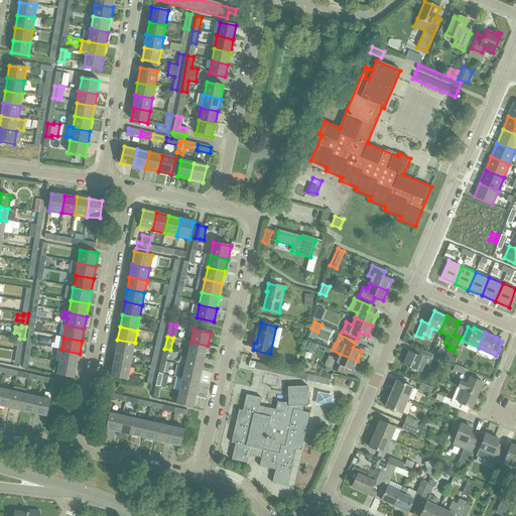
[(117,340),(115,352),(132,355),(135,343),(117,340)]
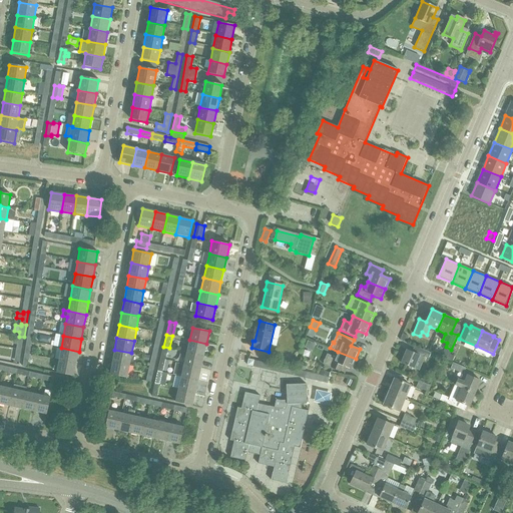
[(189,340),(186,352),(204,356),(206,344),(189,340)]
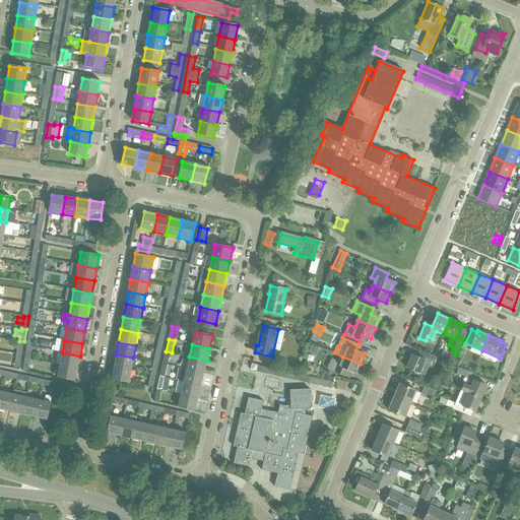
[(166,351),(164,364),(169,365),(172,352),(166,351)]
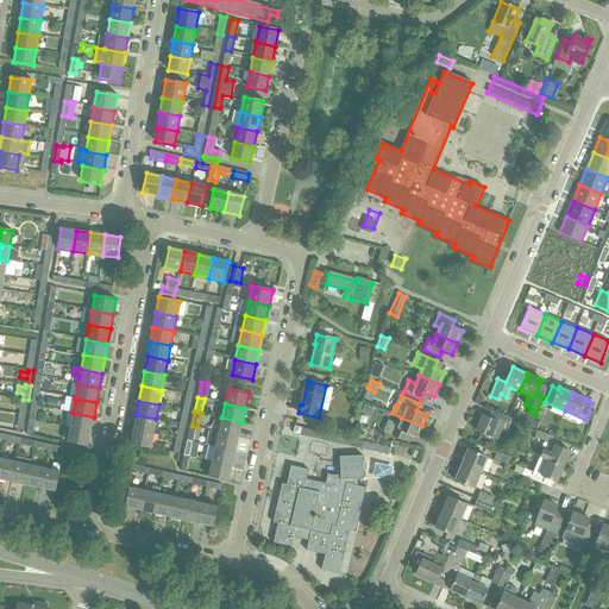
[(503,424),(507,418),(491,412),(489,419),(482,415),(476,431),(491,438),(497,422),(503,425),(503,424)]
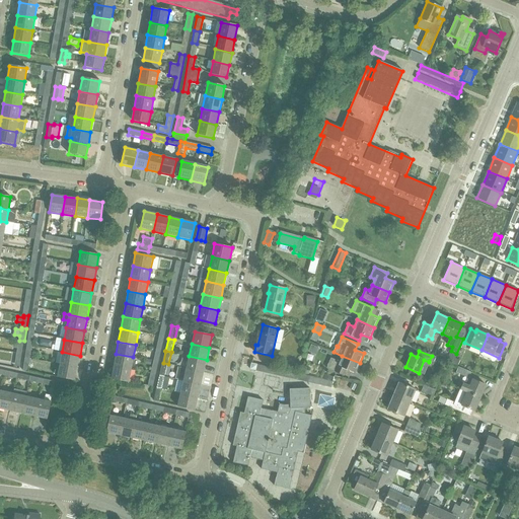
[(62,352),(59,365),(77,368),(80,356),(62,352)]
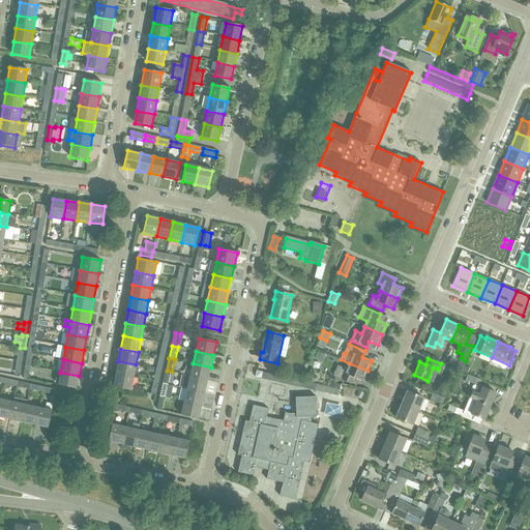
[(118,361),(116,374),(134,378),(136,364),(118,361)]
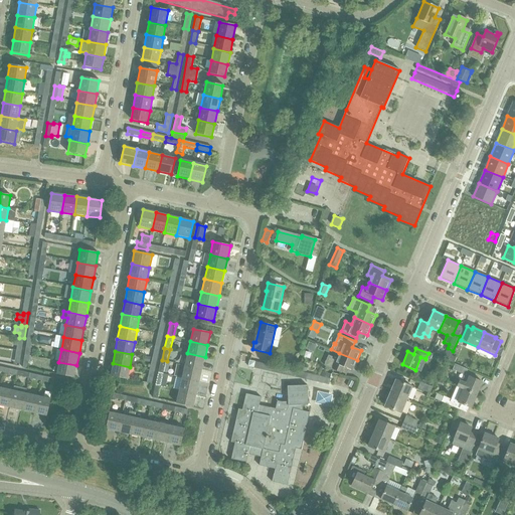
[(187,353),(184,366),(202,370),(205,357),(187,353)]
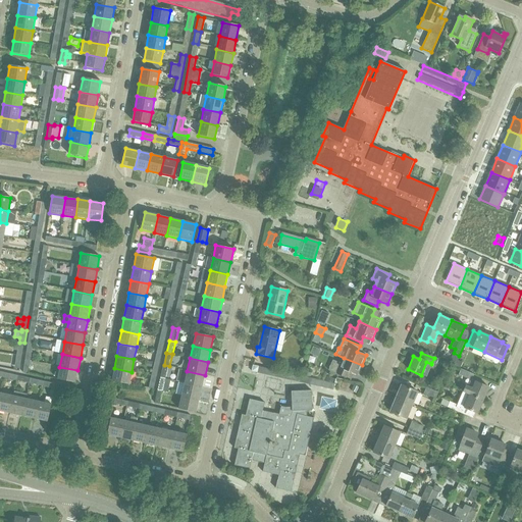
[(362,365),(344,358),(342,364),(333,360),(329,370),(346,377),(349,372),(357,375),(362,365)]
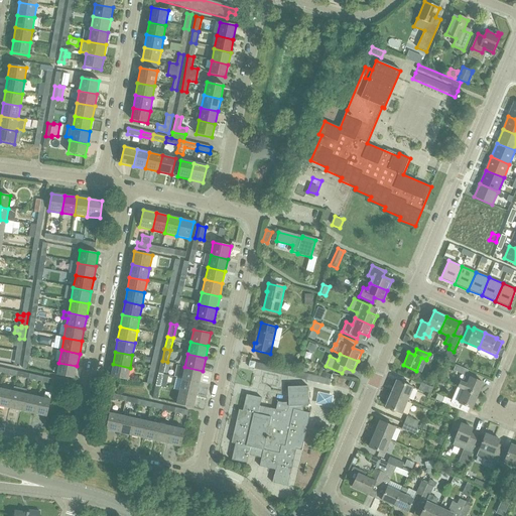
[(162,361),(159,373),(164,375),(167,362),(162,361)]
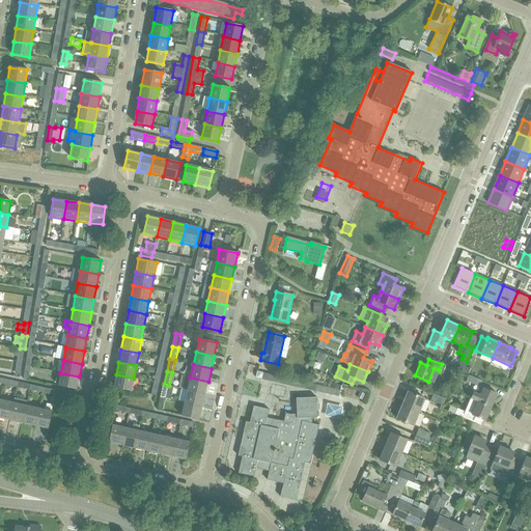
[(79,376),(60,373),(58,386),(77,390),(79,376)]
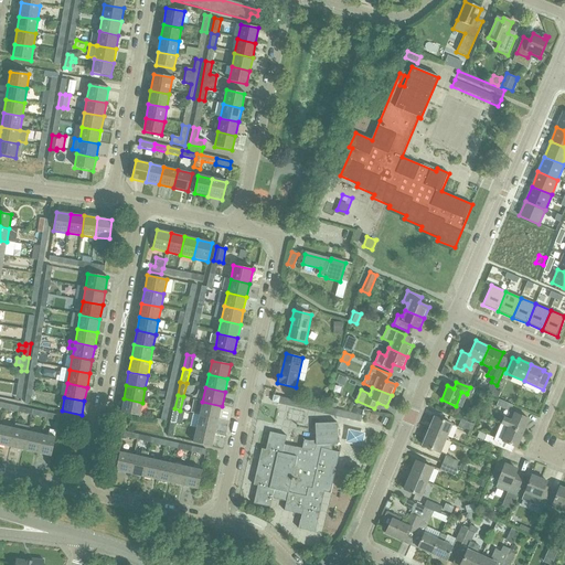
[(142,403),(124,398),(120,413),(139,416),(142,403)]
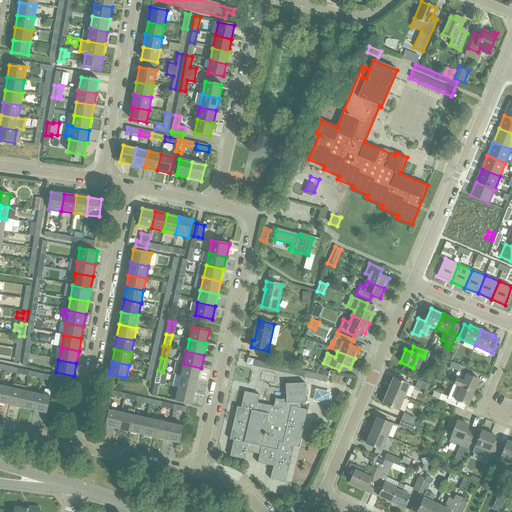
[(450,368),(463,373),(465,368),(452,363),(450,368)]
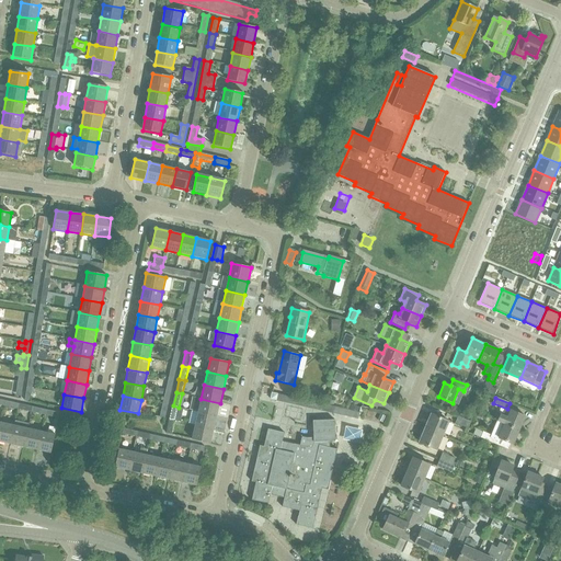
[(201,399),(198,412),(217,416),(220,403),(201,399)]
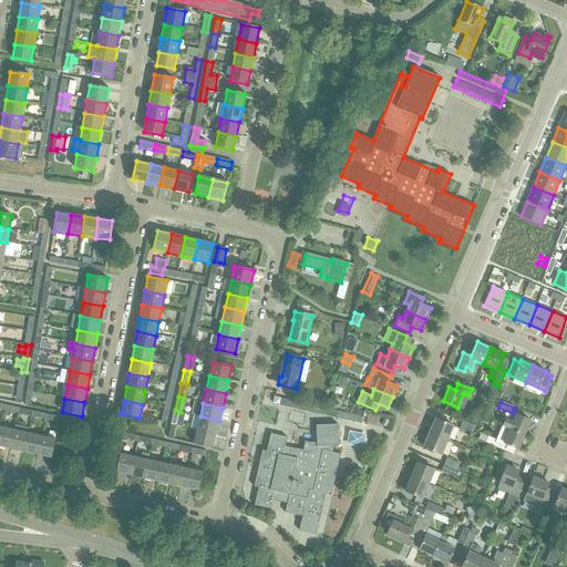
[(175,410),(172,424),(177,425),(181,412),(175,410)]
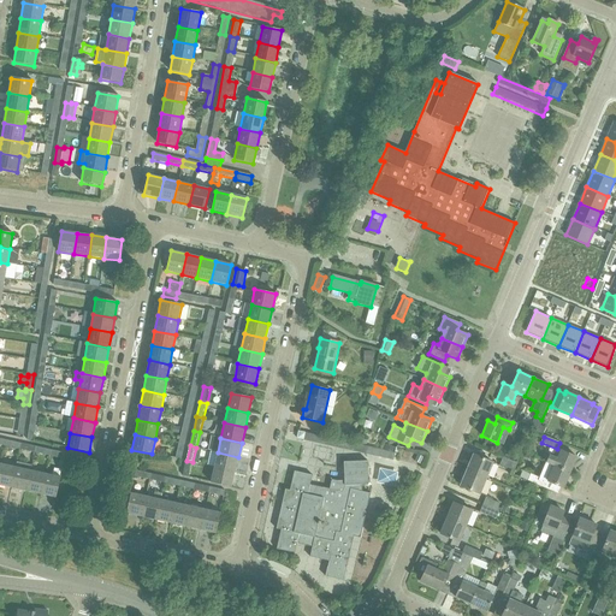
[(544,461),(546,462),(570,473),(576,457),(561,451),(558,457),(548,452),(544,461)]
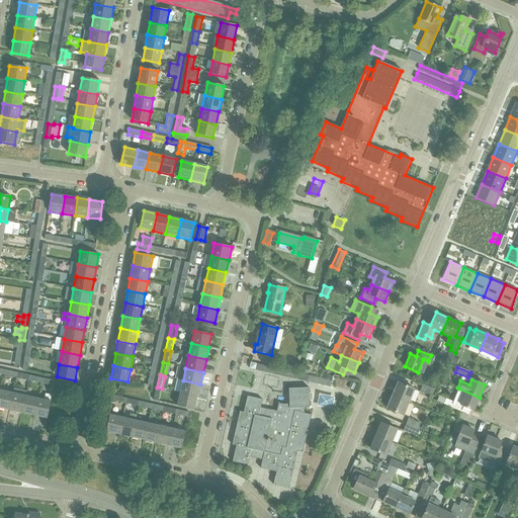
[(183,380),(180,393),(197,397),(200,384),(183,380)]
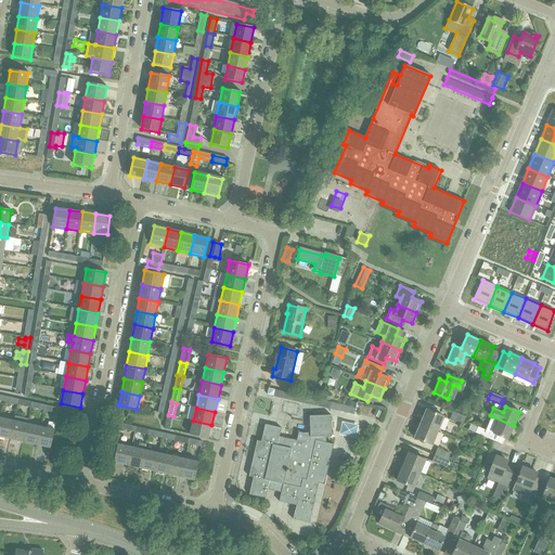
[(427,410),(421,423),(438,430),(444,416),(427,410)]
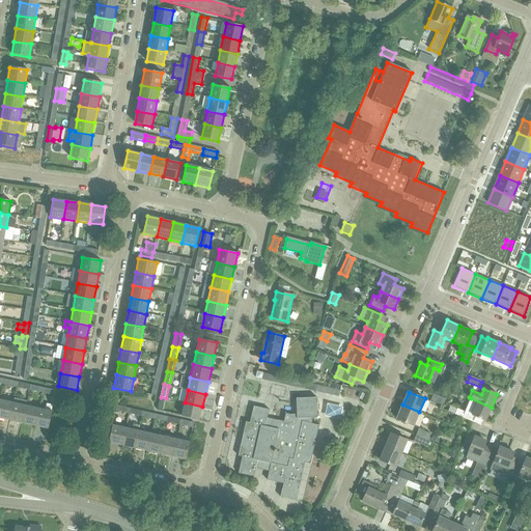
[(430,400),(443,406),(446,399),(434,394),(430,400)]
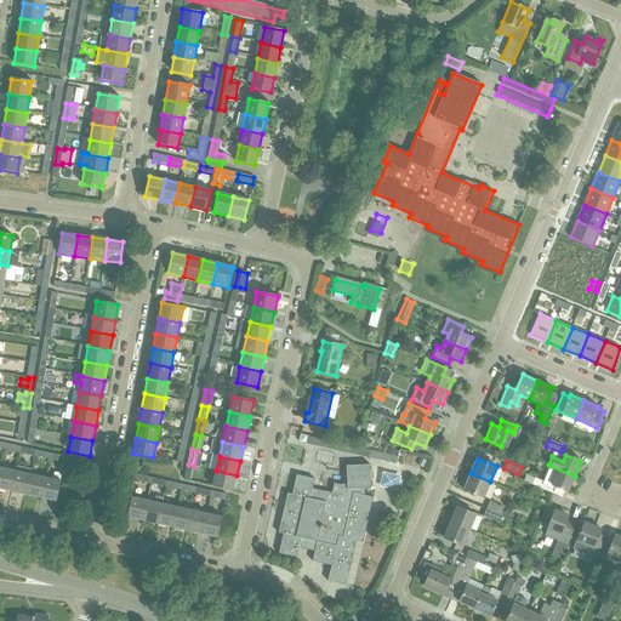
[(194,466),(188,465),(184,479),(191,480),(194,466)]
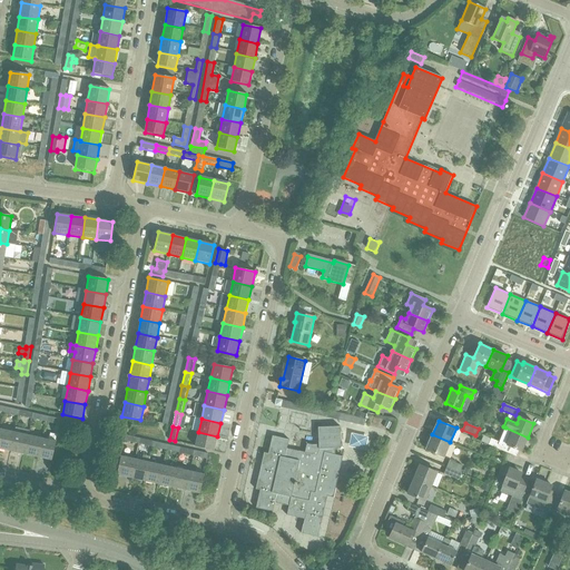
[(327,497),(334,498),(343,457),(335,455),(335,449),(341,449),(340,426),(318,428),(320,444),(312,444),(307,443),(305,452),(298,451),(298,453),(286,451),(290,440),(273,435),(268,453),(264,452),(256,489),(261,490),(256,508),(273,512),(275,500),(290,503),(286,514),(304,519),(303,524),(301,533),(317,538),(327,497)]
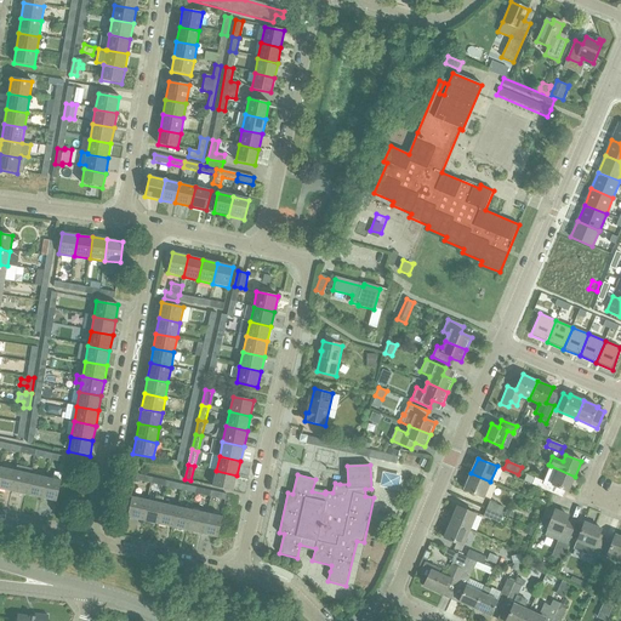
[(11,493),(26,495),(30,474),(32,474),(33,469),(17,466),(16,471),(11,493)]
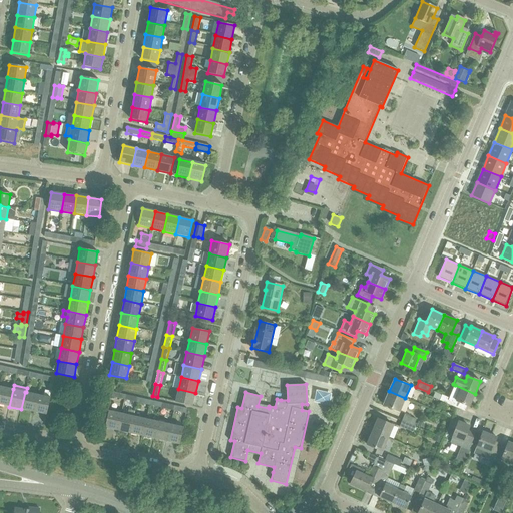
[(436,393),(434,399),(440,401),(451,406),(462,410),(464,405),(469,407),(475,394),(455,385),(450,399),(442,396),(436,393)]
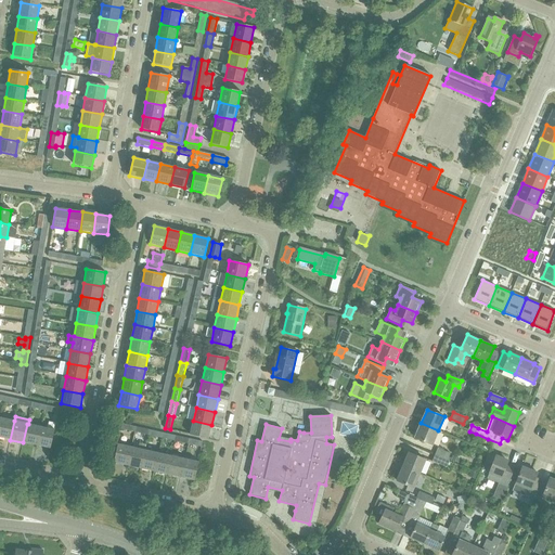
[(0,421),(0,437),(10,440),(14,421),(1,417),(0,421)]
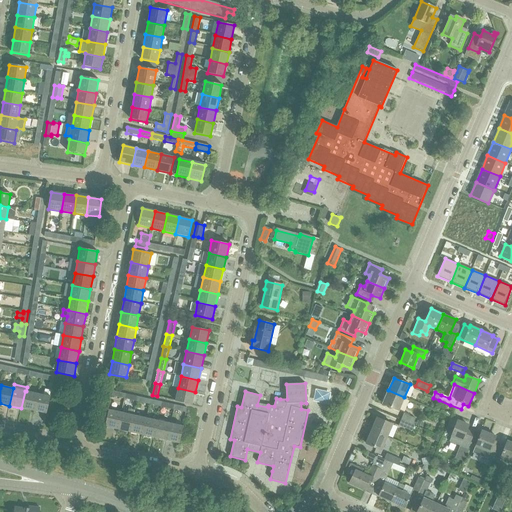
[(316,398),(329,401),(331,389),(318,386),(316,398)]
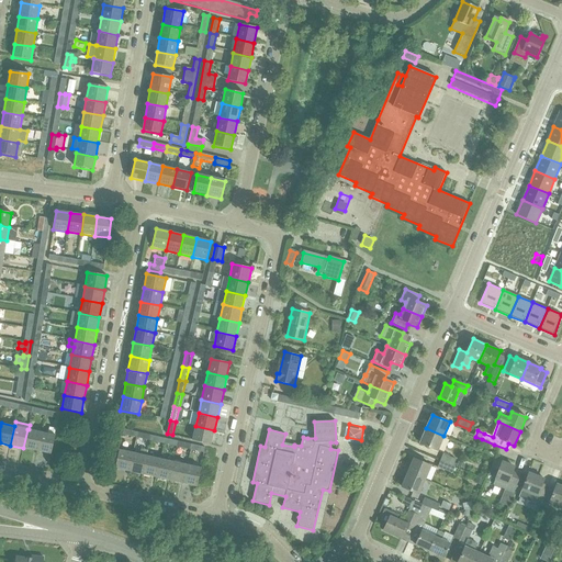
[(214,430),(195,426),(192,440),(211,445),(214,430)]
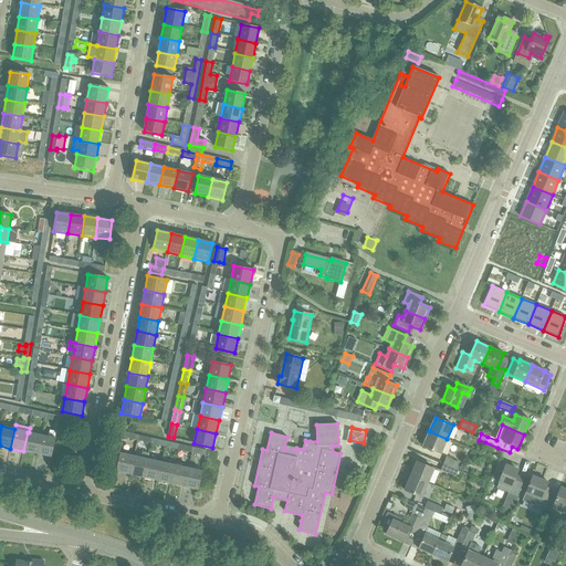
[(447,439),(429,431),(423,446),(441,453),(447,439)]
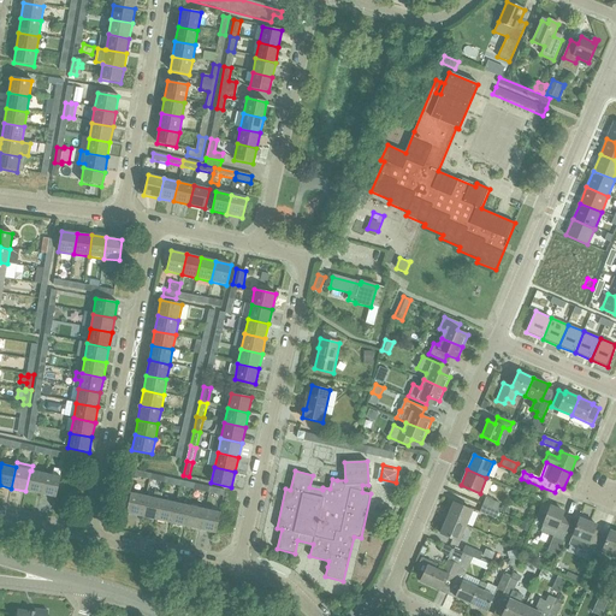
[(25,491),(40,495),(45,474),(31,471),(30,471),(25,491)]
